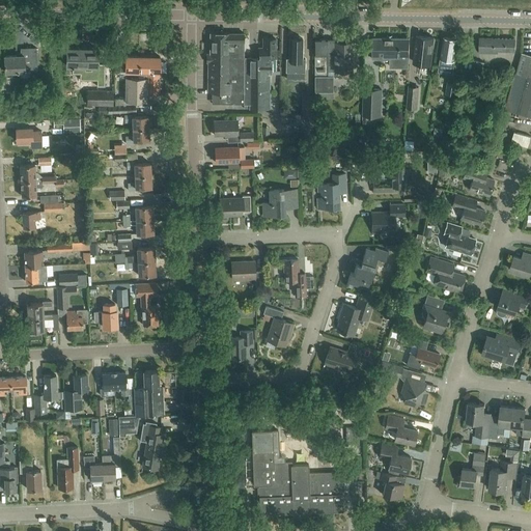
[(64,29),(51,31),(53,46),(67,44),(64,29)]
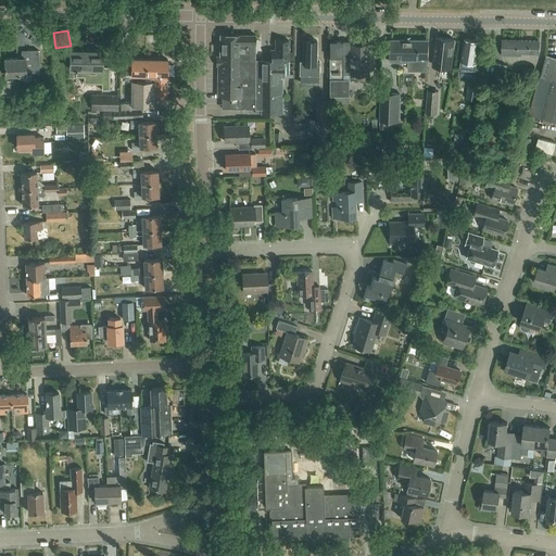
[(256,59),(256,34),(220,34),(220,55),(217,55),(218,96),(230,96),(230,108),(257,108),(256,59)]
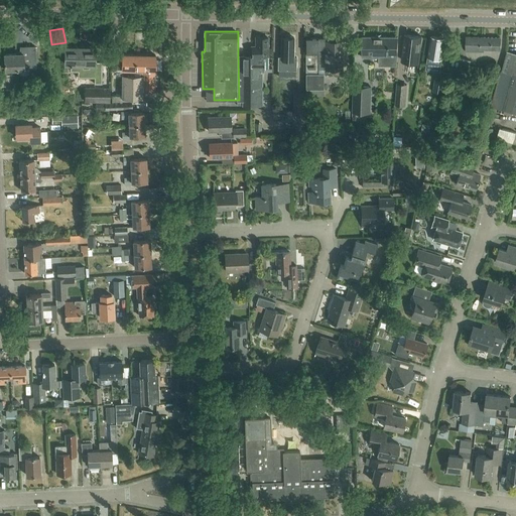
[(418,61),(422,35),(405,33),(401,59),(418,61)]
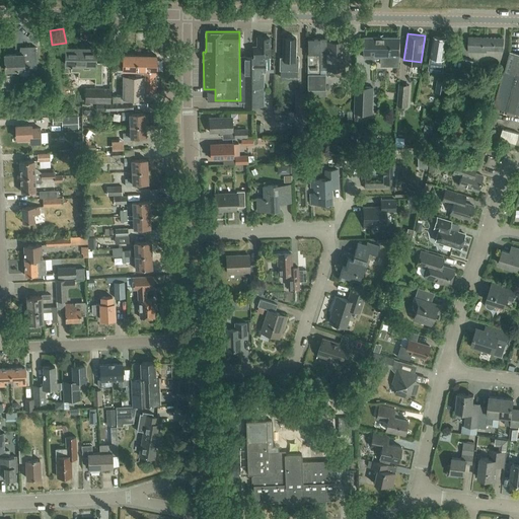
[(290,35),(289,36),(283,36),(283,57),(280,57),(280,70),(298,70),(298,57),(295,57),(295,38),(294,38),(293,35),(290,35)]
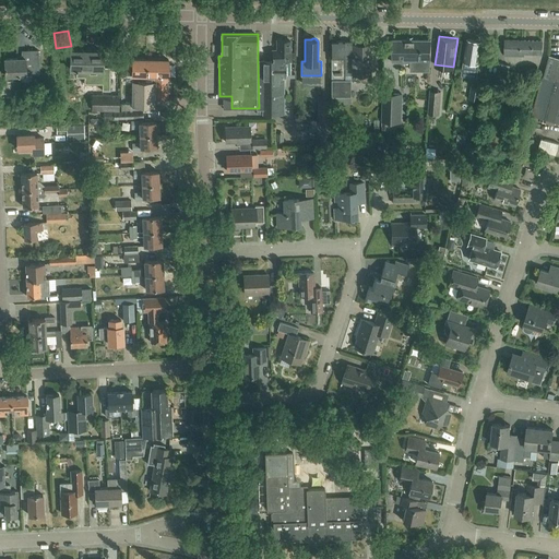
[(480,42),(480,38),(476,38),(476,40),(467,39),(462,74),(477,76),(483,42),(480,42)]
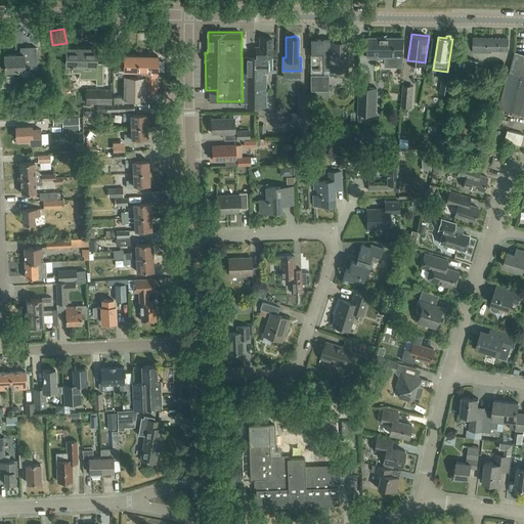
[(242,55),(243,101),(246,101),(246,106),(266,106),(266,72),(267,72),(267,56),(272,56),(272,37),(260,37),(260,46),(256,46),(256,55),(242,55)]
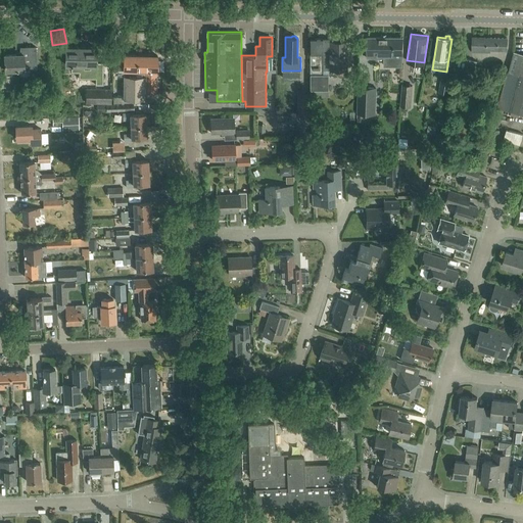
[(403,38),(369,37),(368,37),(368,58),(384,58),(385,67),(403,67),(403,54),(403,38)]
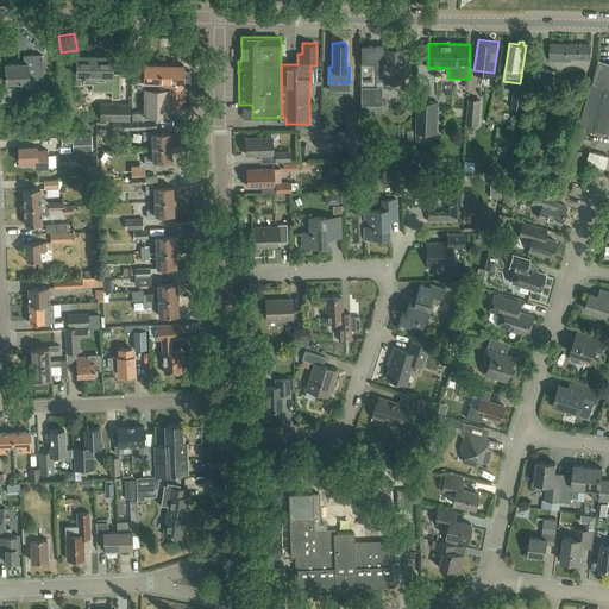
[(590,58),(590,44),(550,43),(550,60),(571,61),(571,57),(590,58)]
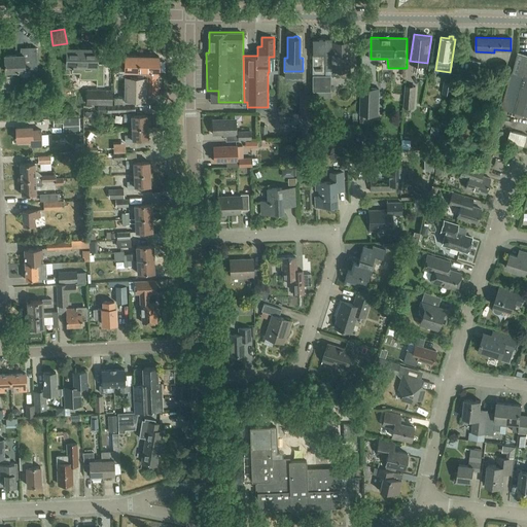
[(332,69),(332,40),(332,38),(312,38),(312,90),(312,98),(330,98),(330,91),(330,74),(324,74),(324,69),(332,69)]
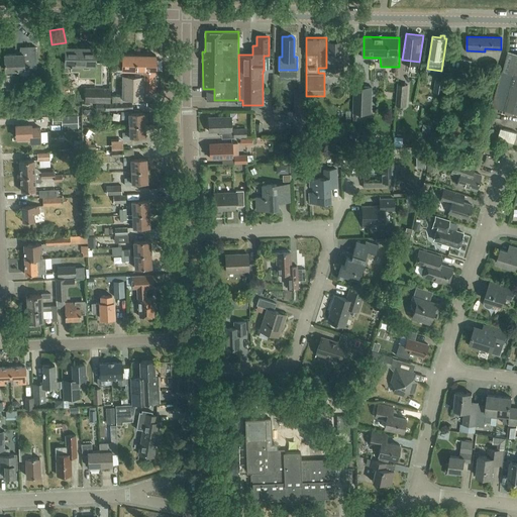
[(326,39),(326,68),(331,68),(332,68),(332,70),(332,71),(332,72),(333,73),(333,74),(334,74),(334,75),(335,75),(336,75),(337,75),(338,75),(339,75),(340,74),(341,74),(341,73),(341,72),(342,71),(342,70),(342,68),(342,40),(326,39)]
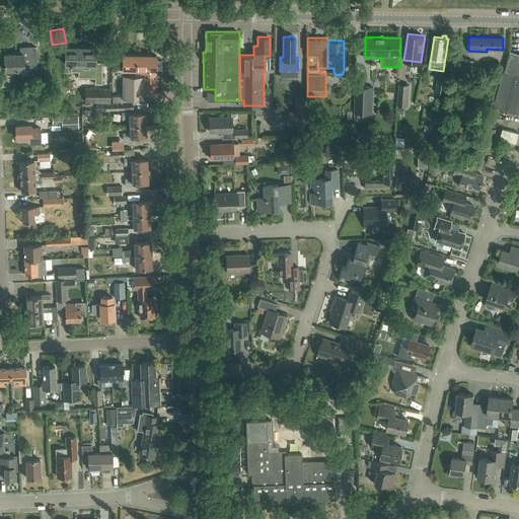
[(24,69),(31,69),(31,73),(36,73),(36,69),(35,47),(20,47),(21,54),(5,55),(5,71),(24,70),(24,69)]
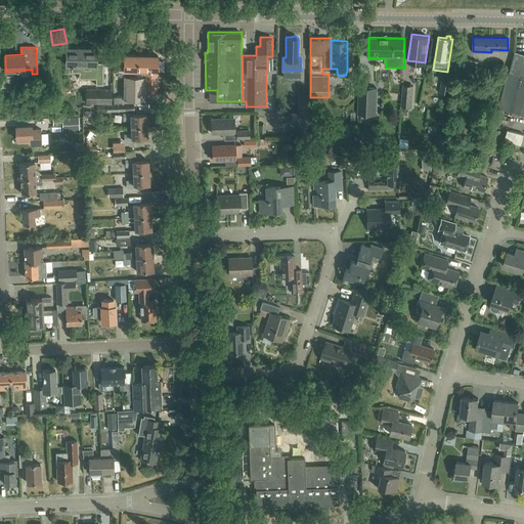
[(103,85),(104,62),(97,61),(97,48),(66,47),(66,63),(72,63),(72,72),(79,73),(79,84),(103,85)]
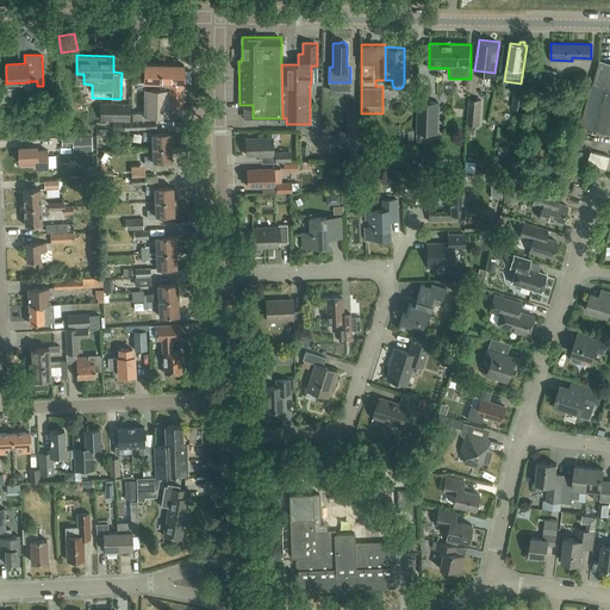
[(599,60),(593,83),(592,82),(580,125),(597,130),(596,134),(605,137),(607,132),(609,132),(609,64),(605,64),(607,62),(599,60)]
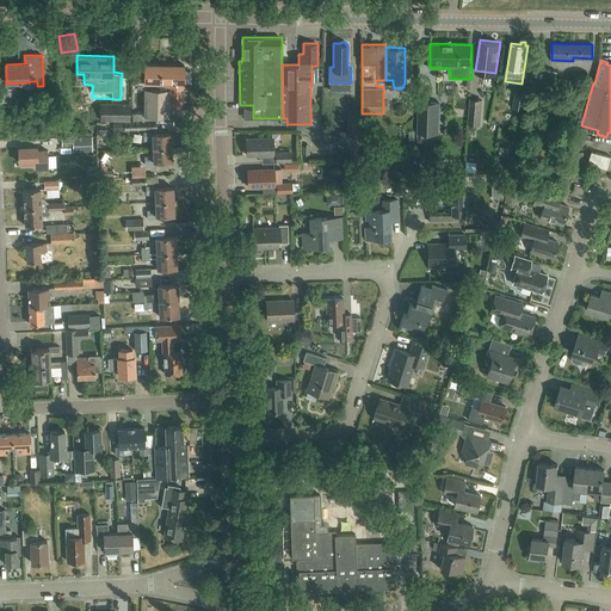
[(134,113),(134,122),(156,121),(170,121),(171,107),(183,107),(184,82),(185,65),(146,63),(146,113),(134,113)]
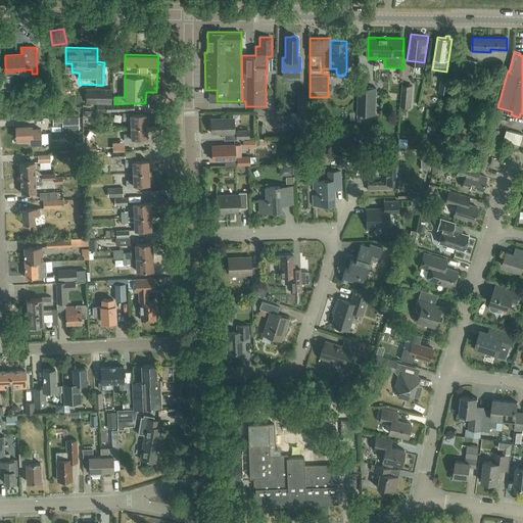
[(474,76),(477,61),(459,57),(456,73),(474,76)]
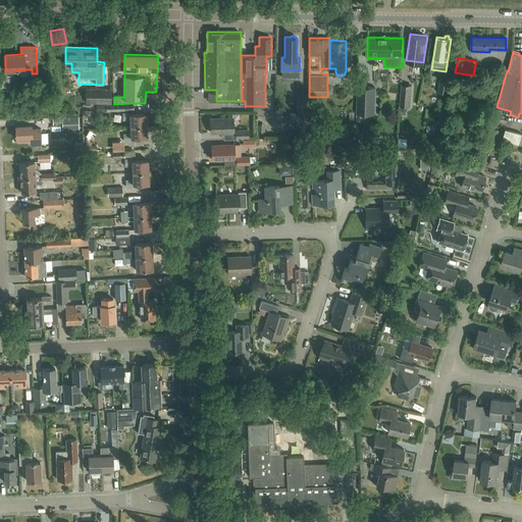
[(452,82),(446,80),(441,80),(438,94),(449,96),(452,82)]
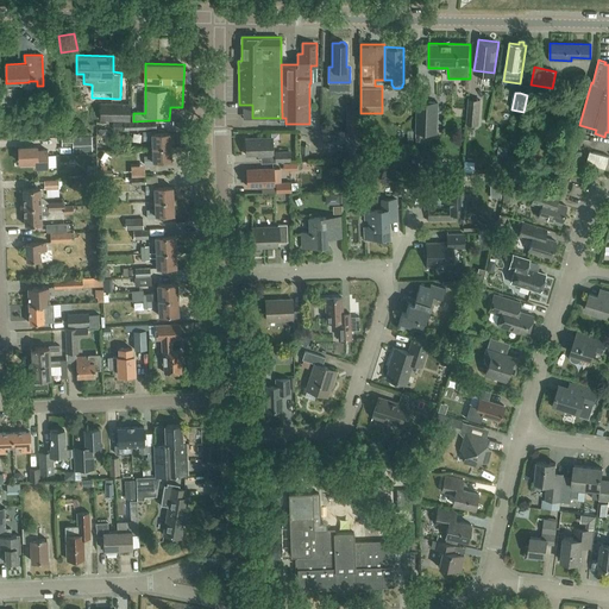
[(479,125),(481,100),(468,99),(465,124),(479,125)]
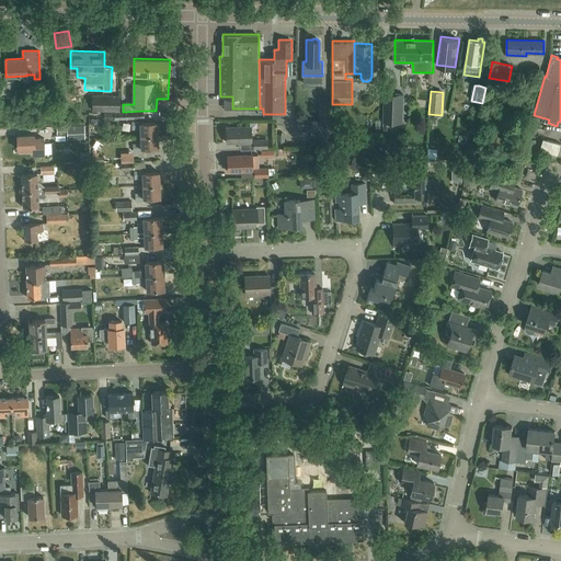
[(385,122),(402,123),(403,94),(386,93),(385,122)]
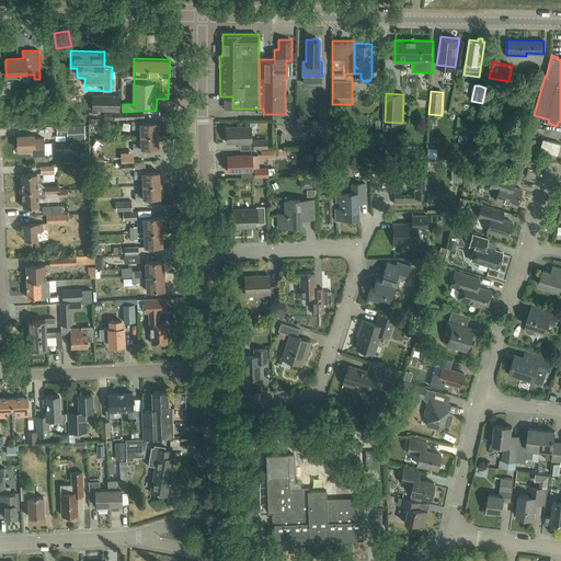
[(119,111),(119,95),(92,94),(92,110),(119,111)]
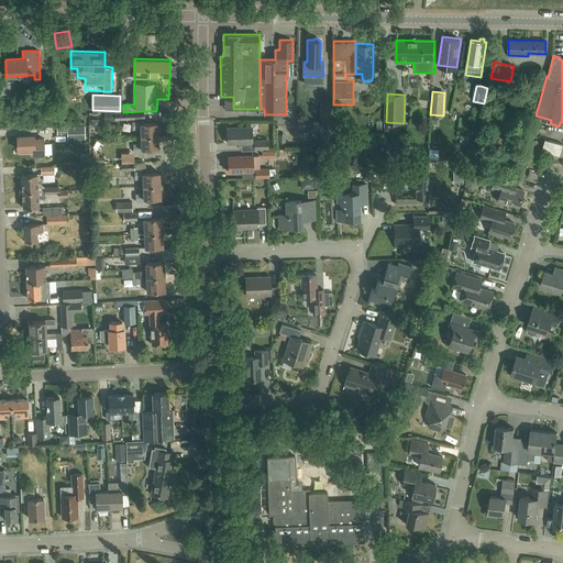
[(323,123),(332,123),(332,105),(322,105),(323,123)]
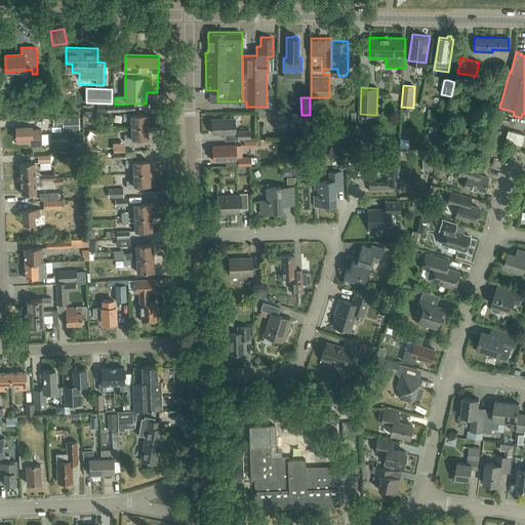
[(434,117),(445,117),(445,108),(434,107),(434,117)]
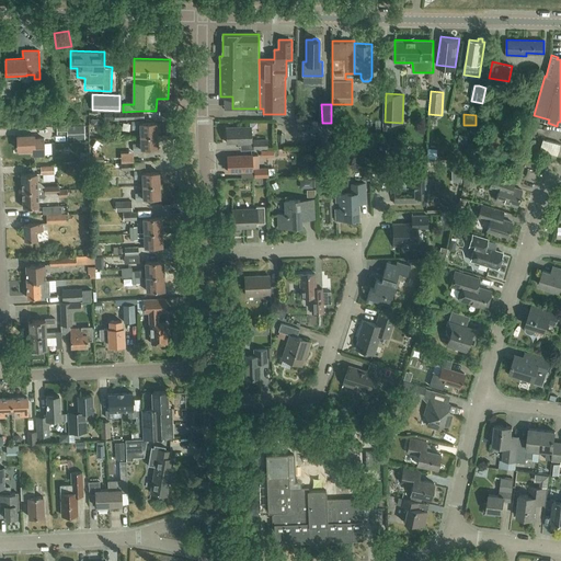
[(139,135),(158,135),(157,122),(139,123),(139,121),(132,121),(132,128),(139,128),(139,135)]
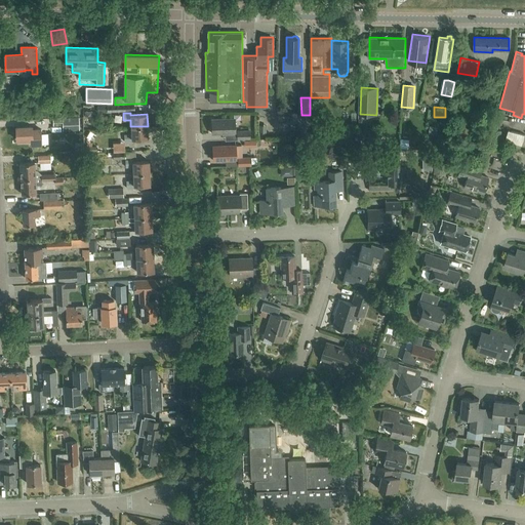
[(311,117),(300,116),(292,115),(291,130),(310,131),(310,128),(311,117)]
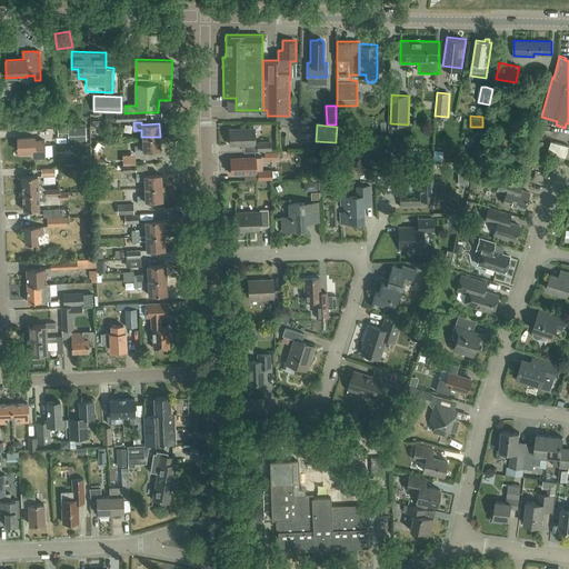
[(57,136),(68,136),(68,141),(86,141),(86,127),(67,127),(57,128),(57,136)]
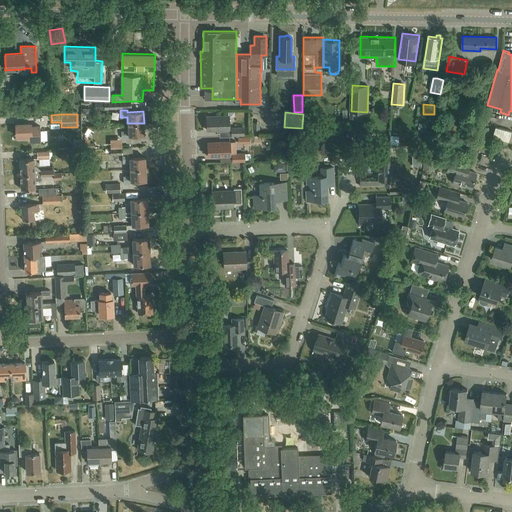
[(207,116),(208,130),(229,129),(229,115),(207,116)]
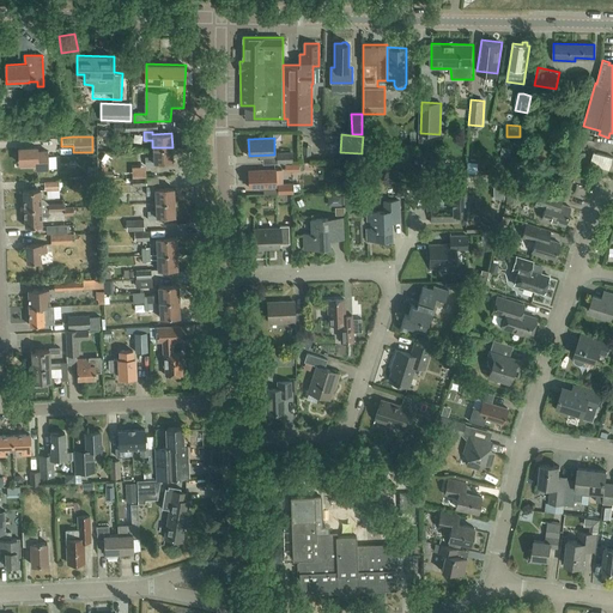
[(19,163),(36,163),(36,169),(48,169),(47,151),(37,151),(37,147),(19,149),(19,163)]
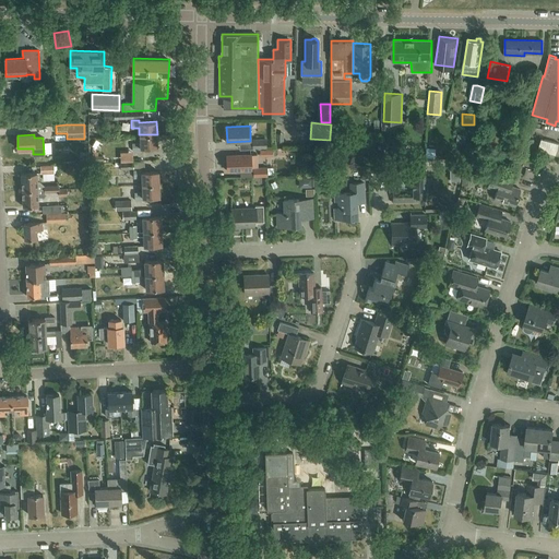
[(157,134),(139,134),(140,142),(132,143),(132,151),(141,150),(140,147),(157,146),(157,134)]
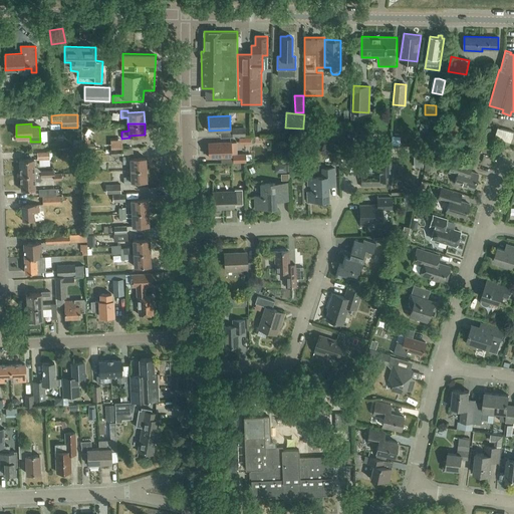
[(487,145),(491,127),(484,125),(479,143),(487,145)]
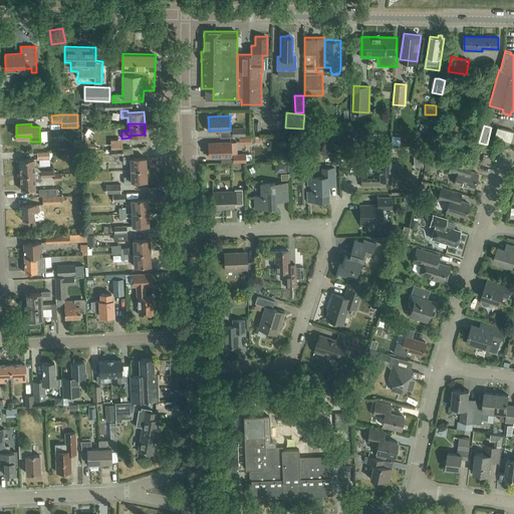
[(231,136),(245,136),(245,126),(231,127),(231,136)]
